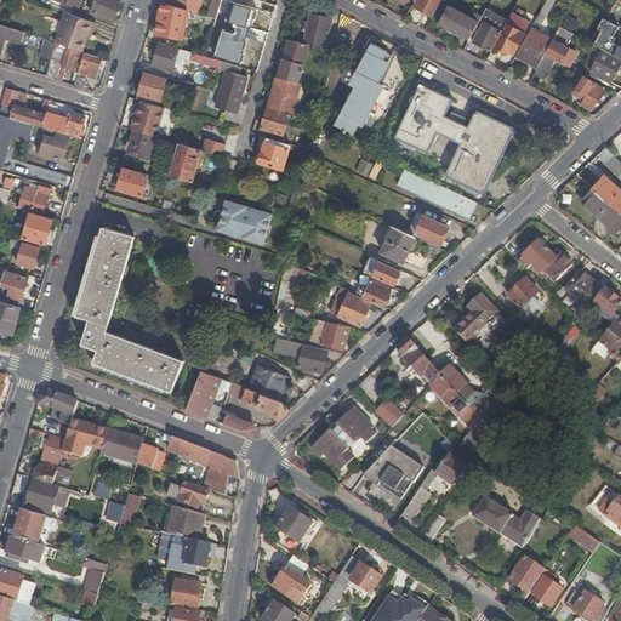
[(121,1),(118,0),(96,0),(91,13),(113,22),(121,1)]
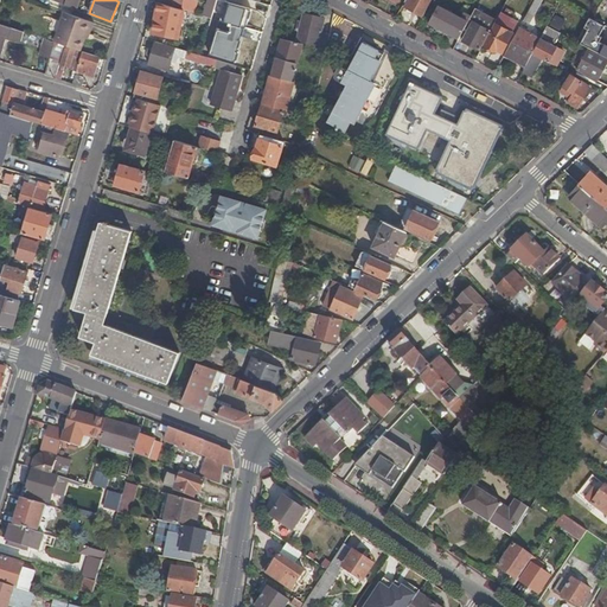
[(159,0),(159,1),(180,7),(180,10),(187,11),(189,12),(196,14),(199,1),(193,0),(159,0)]
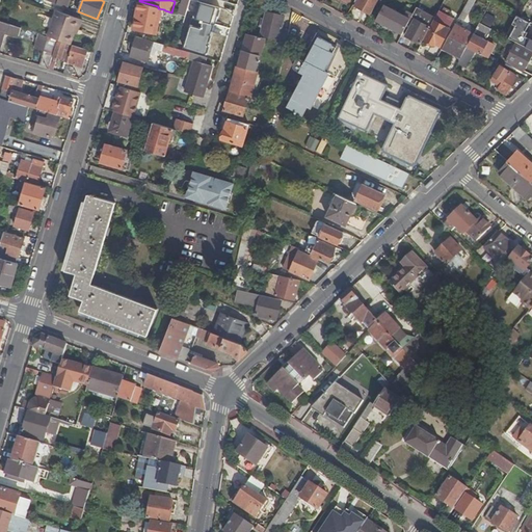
[(183,0),(179,15),(182,15),(185,16),(189,0),(183,0)]
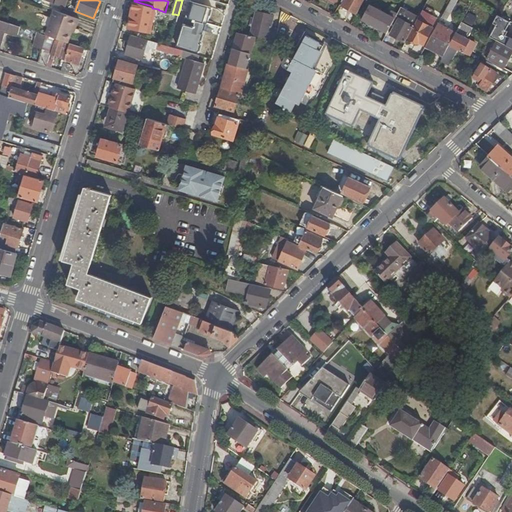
[(182,0),(178,15),(186,18),(192,0),(193,0),(200,2),(200,0),(182,0)]
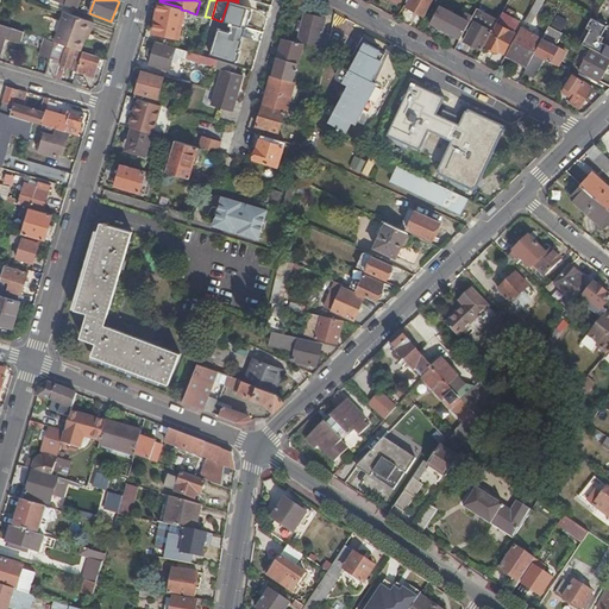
[(406,0),(403,6),(424,17),(432,0),(406,0)]
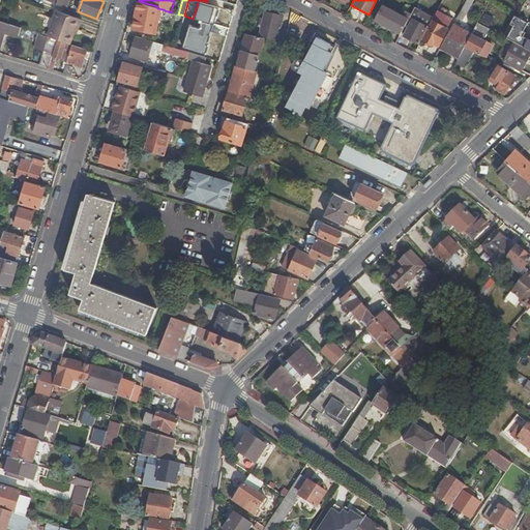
[(472,0),(466,0),(457,18),(462,20),(472,0)]
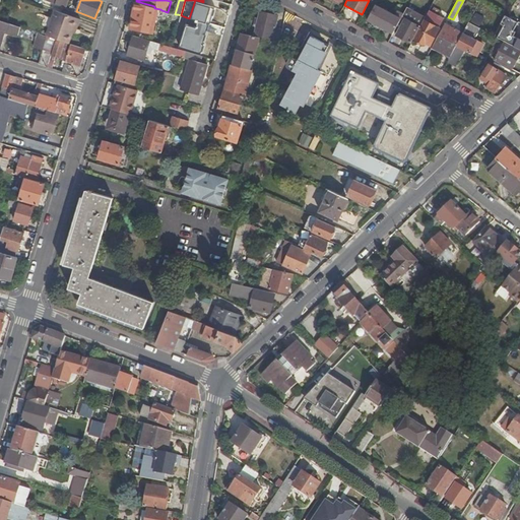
[(153,8),(136,3),(131,28),(142,30),(144,22),(150,23),(153,8)]
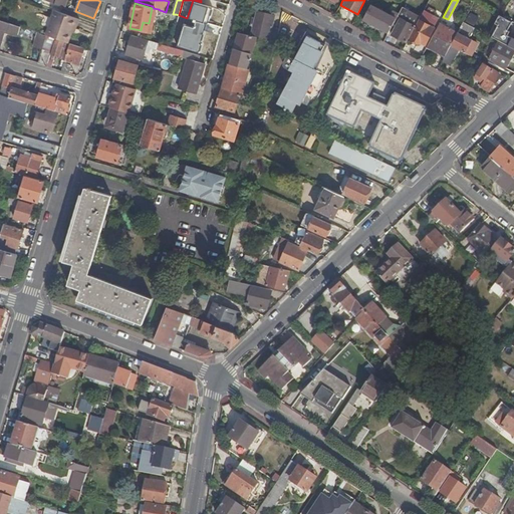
[(362,19),(382,29),(390,15),(382,10),(382,9),(379,8),(378,8),(370,5),(362,19)]
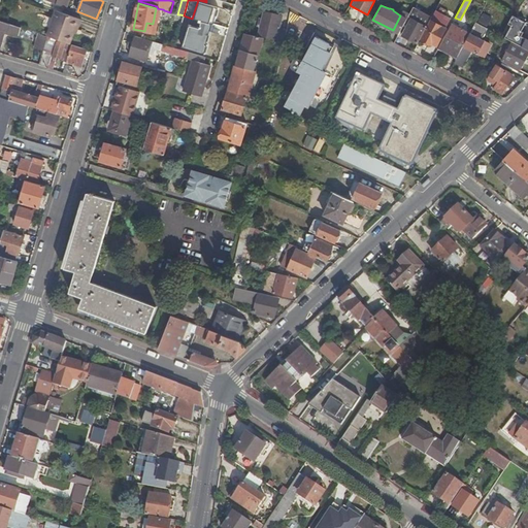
[(417,43),(431,18),(413,8),(407,19),(405,23),(407,24),(401,35),(417,43)]
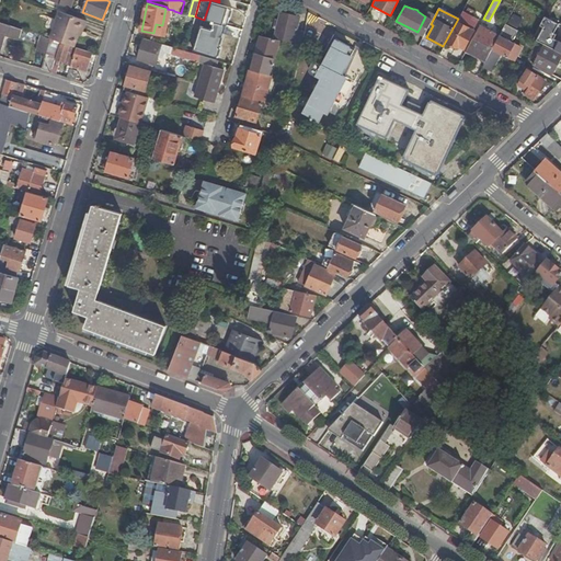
[(59,11),(56,20),(50,38),(49,39),(59,43),(75,47),(79,36),(84,21),(59,11)]
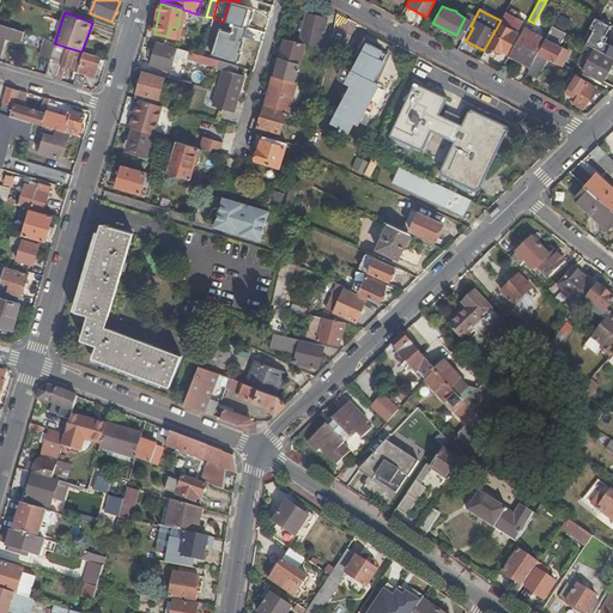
[(198,14),(190,12),(189,18),(207,24),(210,17),(206,17),(198,14)]
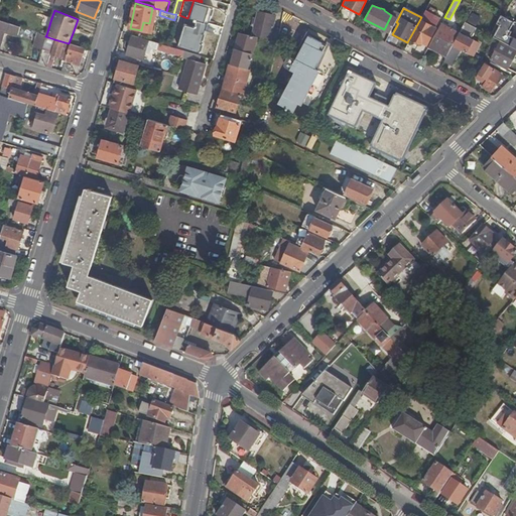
[(269,39),(272,29),(275,16),(259,12),(257,19),(256,26),(253,35),(269,39)]
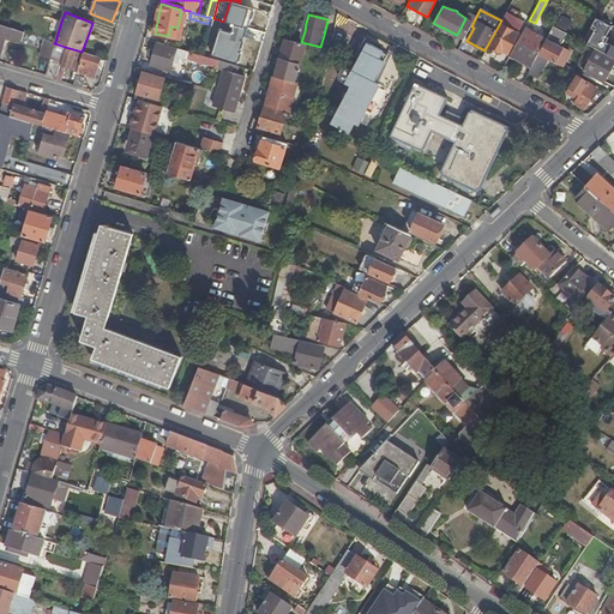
[(570,30),(575,20),(563,14),(558,25),(570,30)]
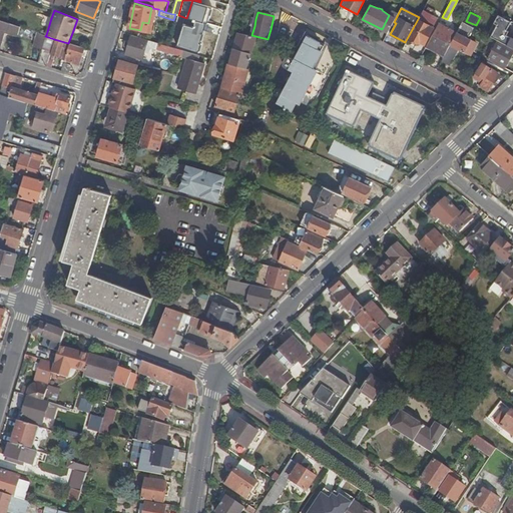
[(186,18),(178,15),(176,23),(183,26),(186,18)]
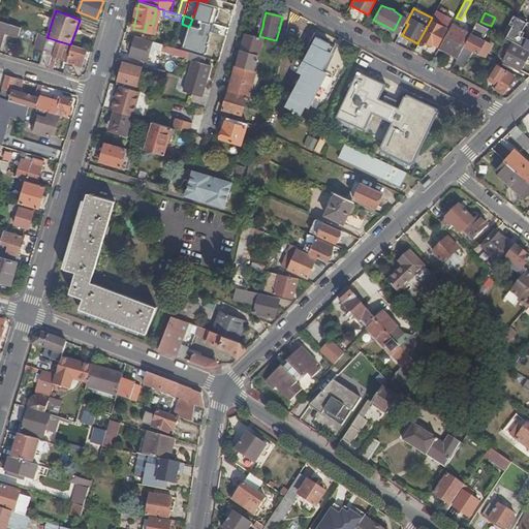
[(400,34),(406,23),(408,19),(401,16),(394,30),(400,34)]
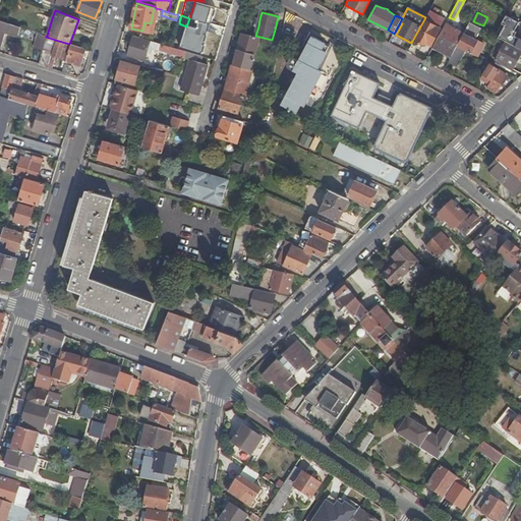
[(519,21),(506,15),(503,22),(507,24),(500,37),(520,47),(520,37),(516,35),(518,31),(515,30),(519,21)]
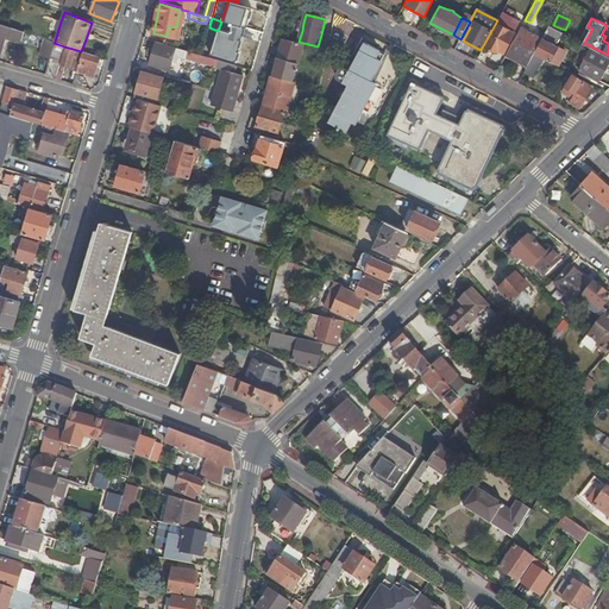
[(0,52),(5,36),(8,37),(12,29),(0,24),(0,52)]
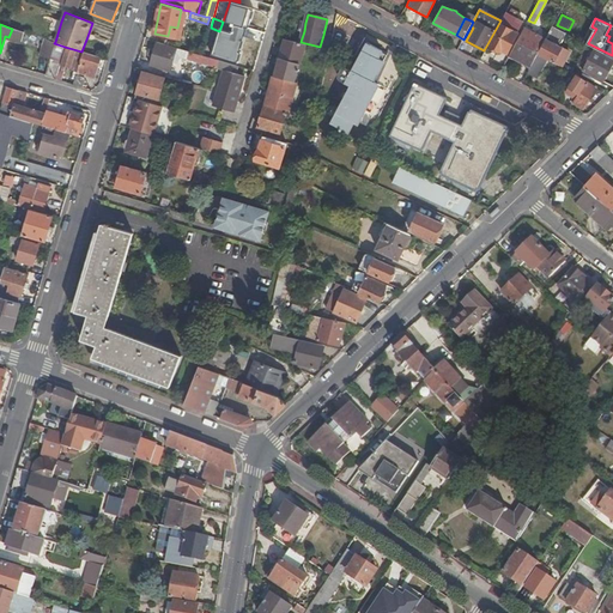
[(517,35),(499,25),(489,46),(501,53),(502,50),(508,54),(517,35)]
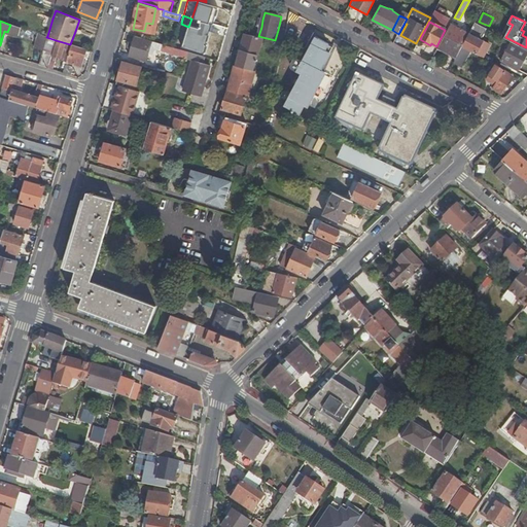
[(475,23),(468,34),(461,46),(469,50),(475,54),(479,47),(482,41),(480,40),(486,29),(475,23)]
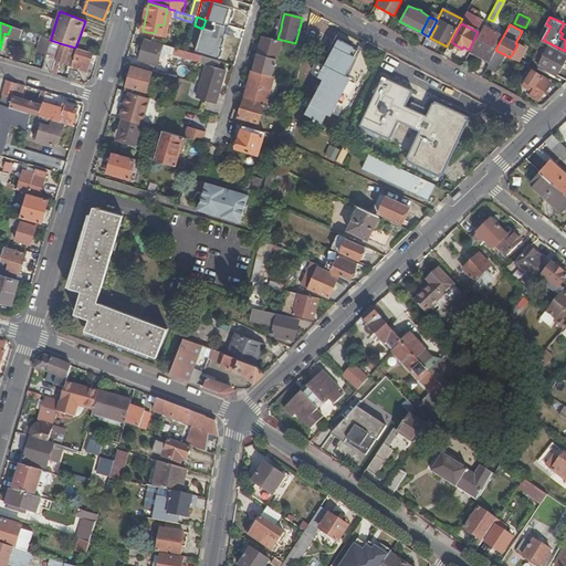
[(503,37),(484,25),(470,51),(490,61),(495,50),(503,37)]
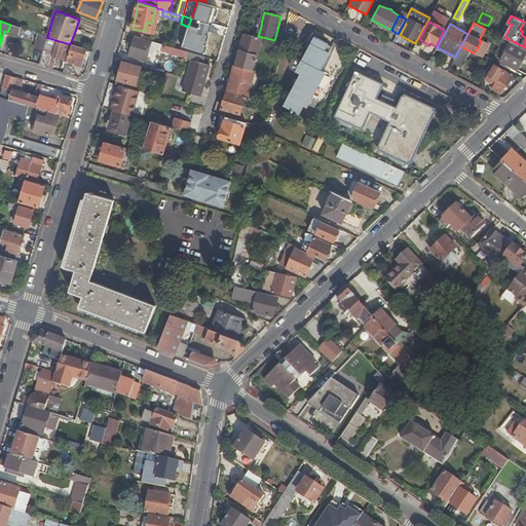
[(21,28),(10,25),(7,32),(6,33),(19,36),(21,28)]
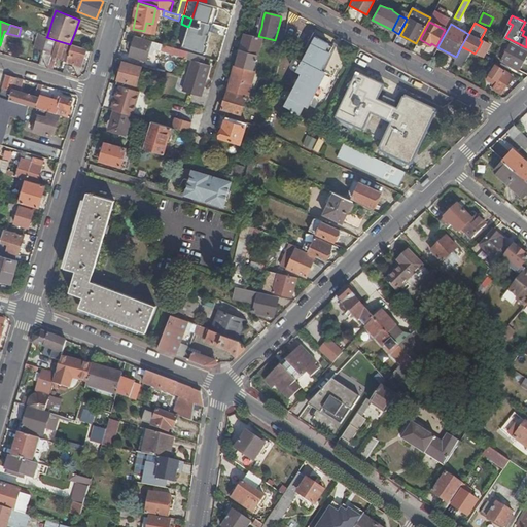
[(283,42),(285,32),(278,30),(275,40),(283,42)]
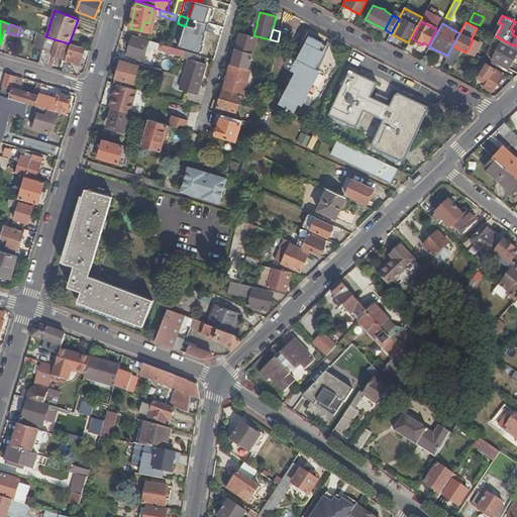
[(42,48),(45,36),(37,32),(33,46),(42,48)]
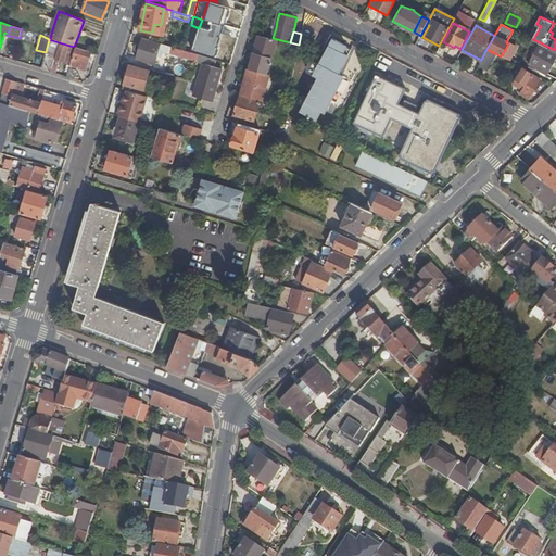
[(256,36),(252,52),(253,52),(270,57),(274,46),(268,45),(266,43),(267,38),(256,36)]
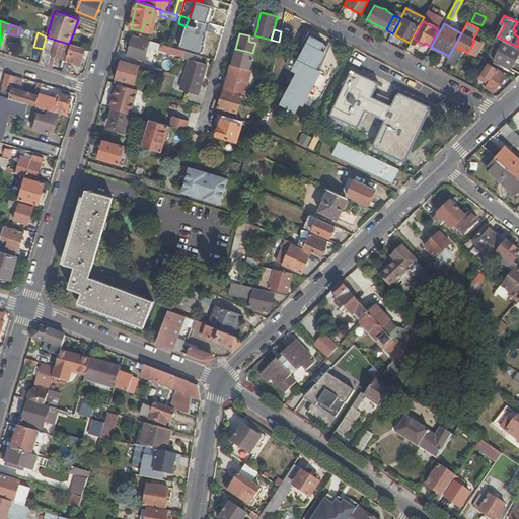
[(170,47),(133,35),(126,61),(132,62),(137,64),(139,59),(145,61),(149,47),(184,58),(187,52),(176,49),(170,47)]
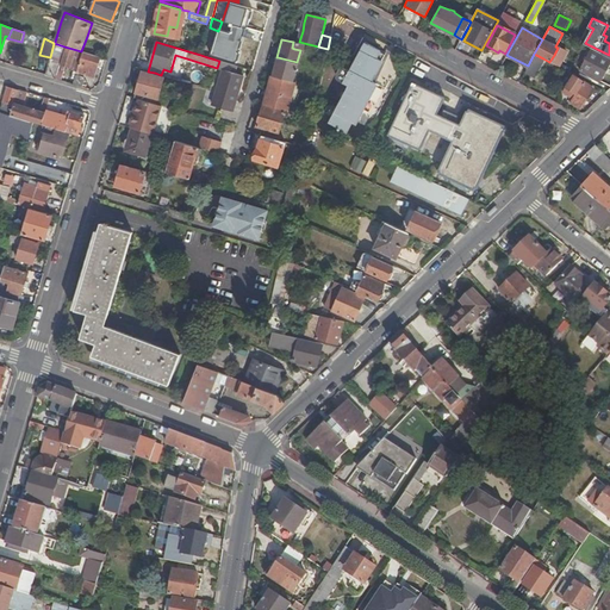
[(64,47),(54,43),(50,57),(45,74),(56,78),(64,47)]
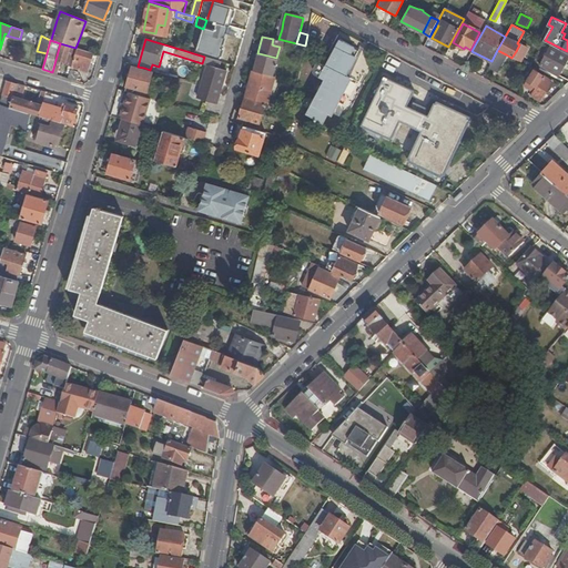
[(345,75),(358,50),(340,40),(325,67),(316,61),(312,69),(312,72),(312,73),(314,74),(323,80),(305,113),(321,122),(325,113),(330,115),(350,78),(345,75)]
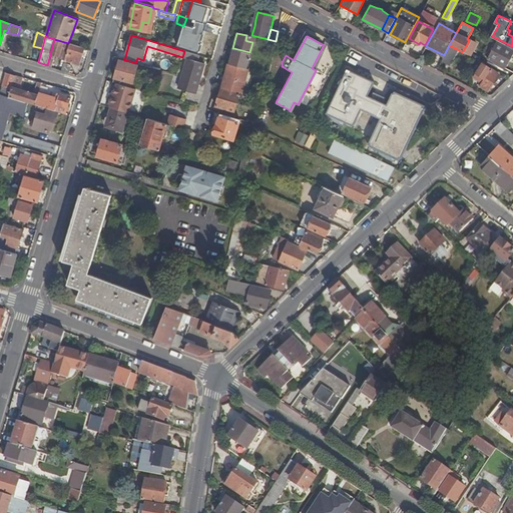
[(171,38),(168,46),(174,48),(176,39),(171,38)]
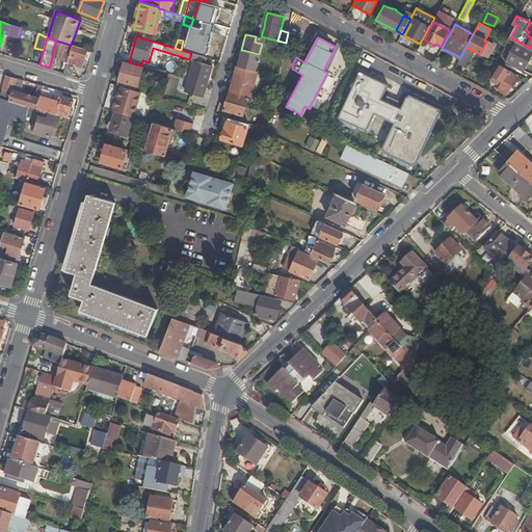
[(524,71),(531,53),(531,50),(515,42),(505,61),(524,71)]
